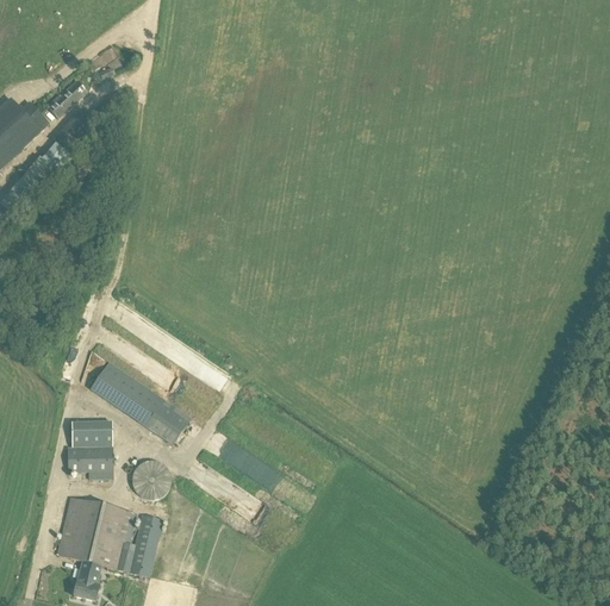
[(116,74),(112,67),(99,73),(103,80),(116,74)]
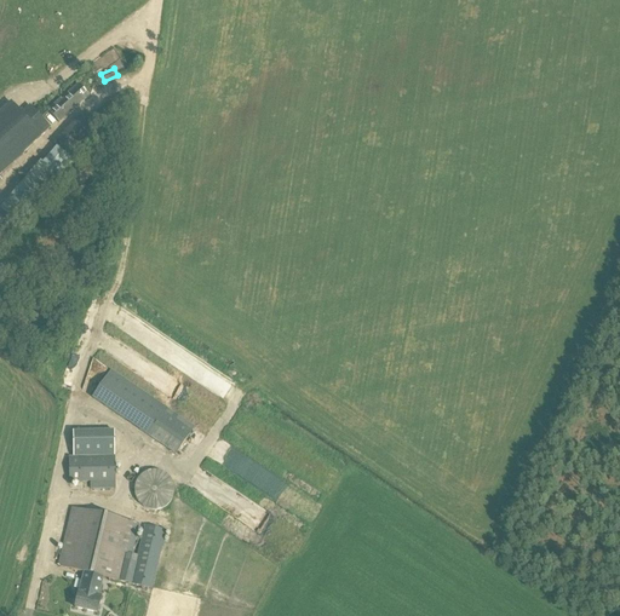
[(69,91),(78,99),(79,102),(89,93),(78,81),(69,90),(69,91)]
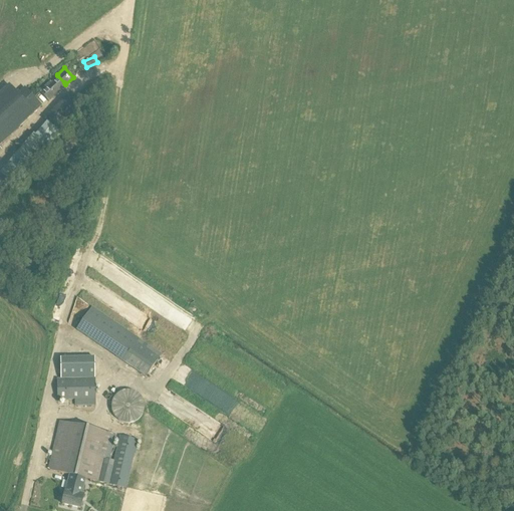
[(64,82),(57,75),(51,81),(50,79),(40,89),(49,99),(59,90),(58,88),(64,82)]
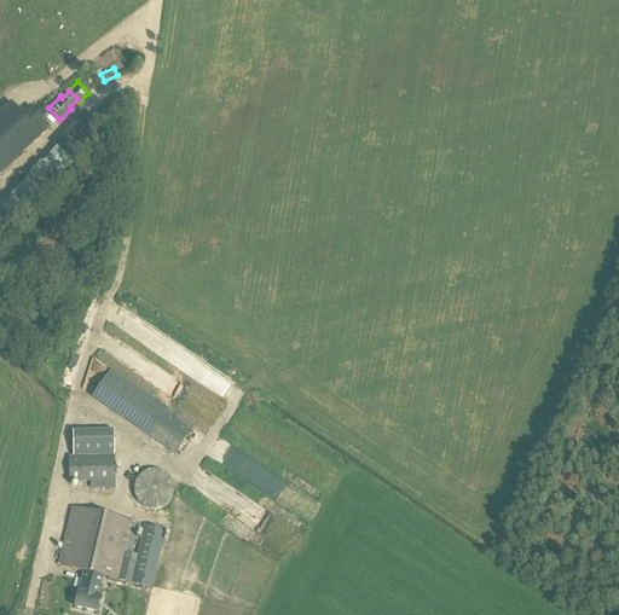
[(129,102),(116,91),(110,98),(109,97),(90,117),(85,111),(55,143),(69,157),(99,126),(103,129),(129,102)]
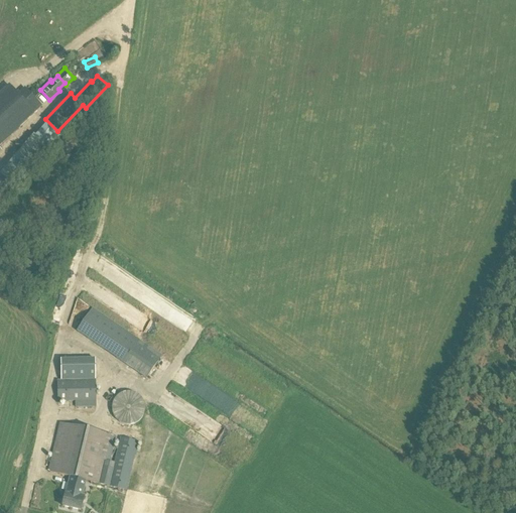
[(41,105),(33,96),(24,87),(17,93),(9,84),(0,91),(0,142),(34,111),(41,105)]
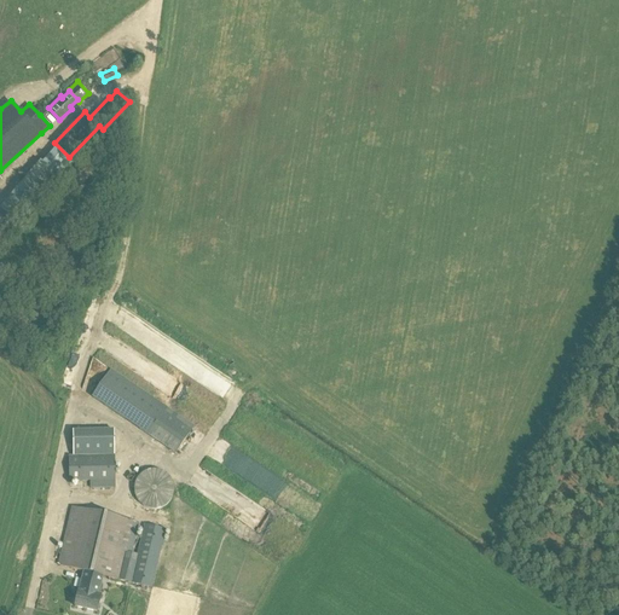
[(0,207),(0,221),(11,231),(56,174),(39,160),(0,207)]
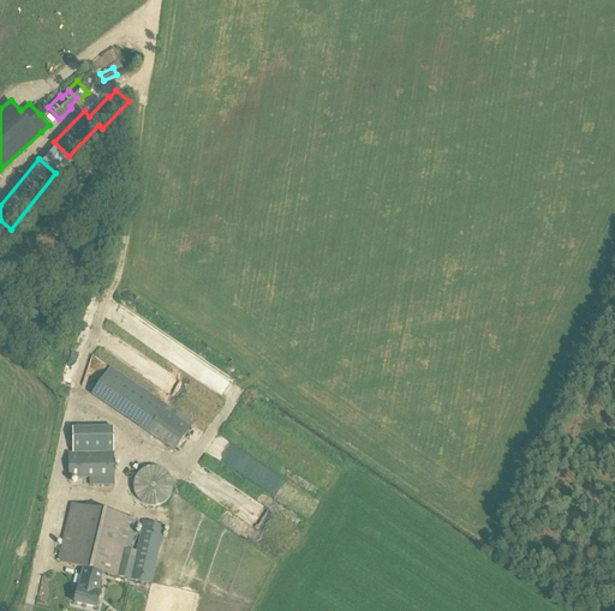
[(175,449),(193,421),(109,363),(91,393),(148,431),(175,449)]
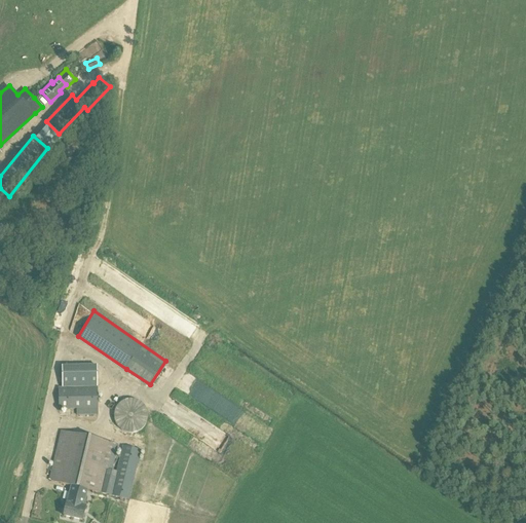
[(97,385),(97,364),(62,365),(62,385),(97,385)]
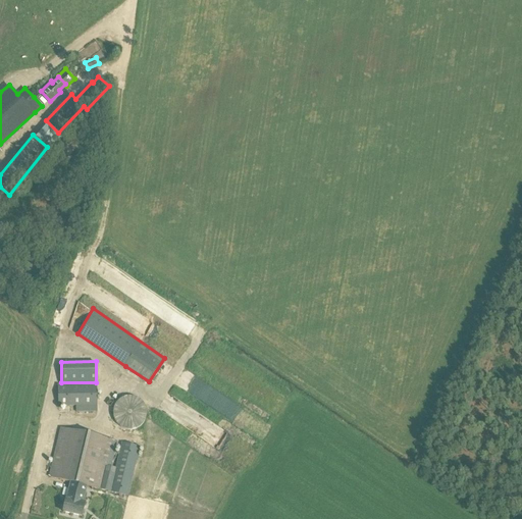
[(75,410),(97,409),(97,382),(61,382),(57,383),(58,404),(75,404),(75,410)]
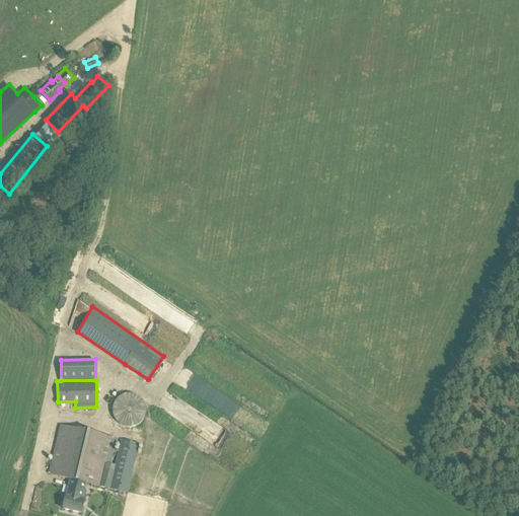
[(128,425),(131,425),(134,424),(137,423),(139,422),(141,420),(143,417),(145,414),(145,411),(145,408),(145,404),(144,401),(142,398),(139,395),(135,392),(132,391),(125,392),(124,392),(121,393),(119,395),(118,396),(115,399),(113,402),(113,404),(112,408),(113,411),(113,414),(115,417),(116,418),(117,420),(119,422),(122,424),(125,425),(128,425)]
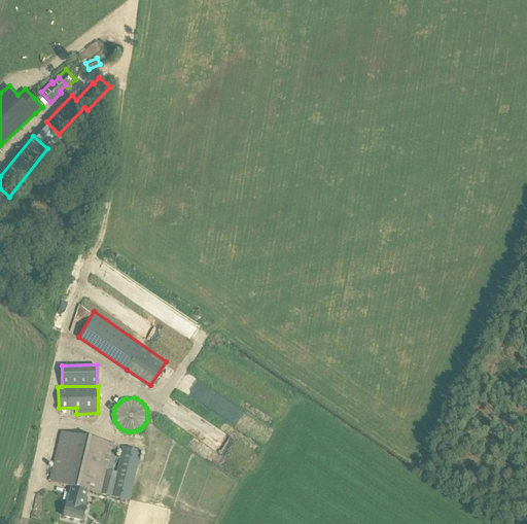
[(115,469),(112,468),(117,443),(62,430),(50,480),(71,485),(66,502),(63,515),(82,520),(85,505),(78,503),(81,488),(101,493),(102,491),(112,493),(112,495),(129,499),(141,449),(123,444),(115,469)]
